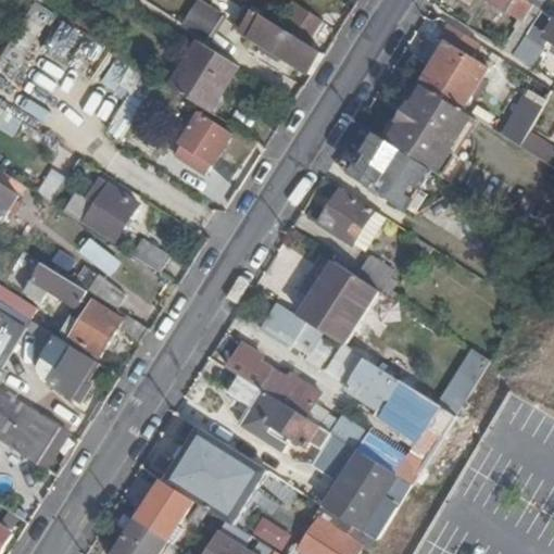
[(541,10),(525,0),(488,0),(505,11),(507,8),(521,16),(502,47),(513,54),(523,38),(541,10)]
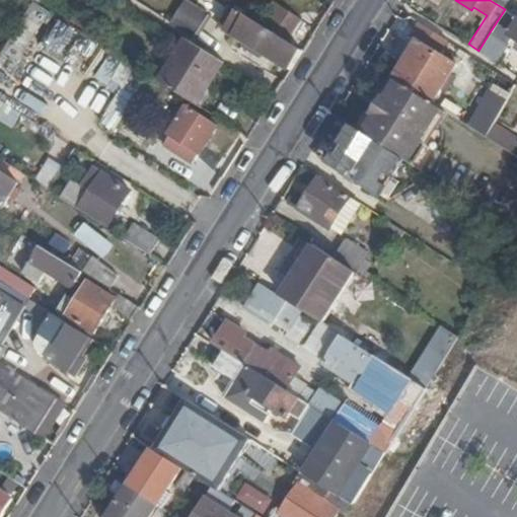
[(490,0),(505,9),(511,0),(490,0)]
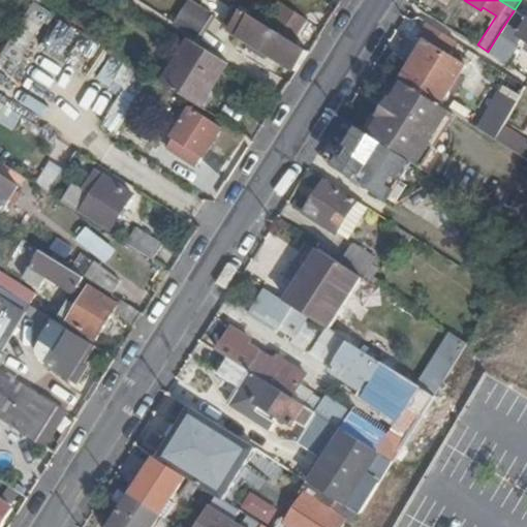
[(34,1),(6,44),(17,52),(43,7),(34,1)]
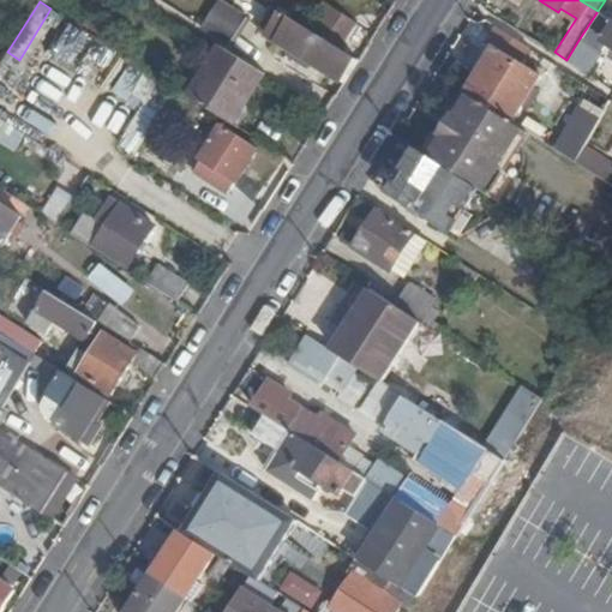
[(232,40),(245,18),(220,1),(207,23),(232,40)]
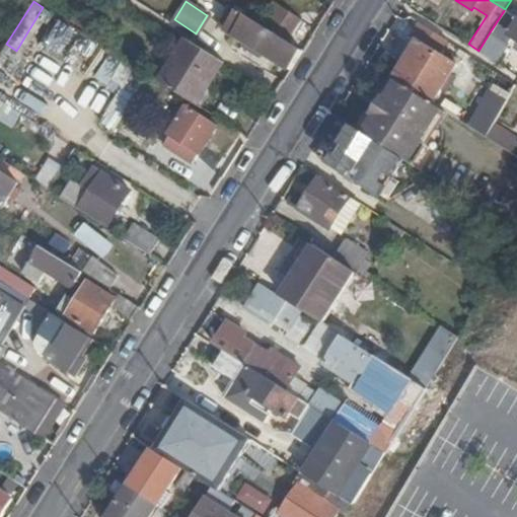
[(272,3),(264,14),(269,17),(277,6),(272,3)]
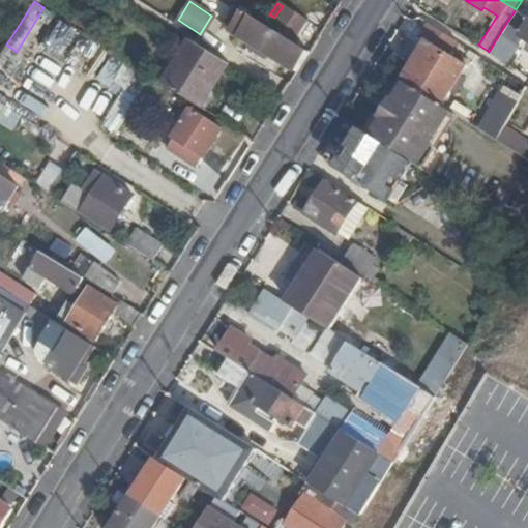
[(274,18),(269,15),(264,24),(290,40),(303,19),(283,6),(274,18)]
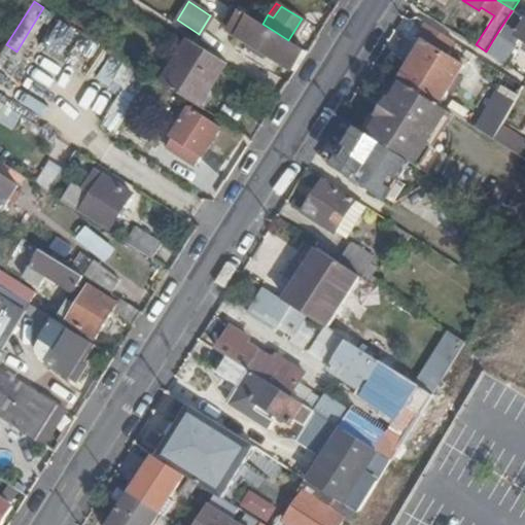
[(224,26),(231,30),(243,11),(236,7),(224,26)]
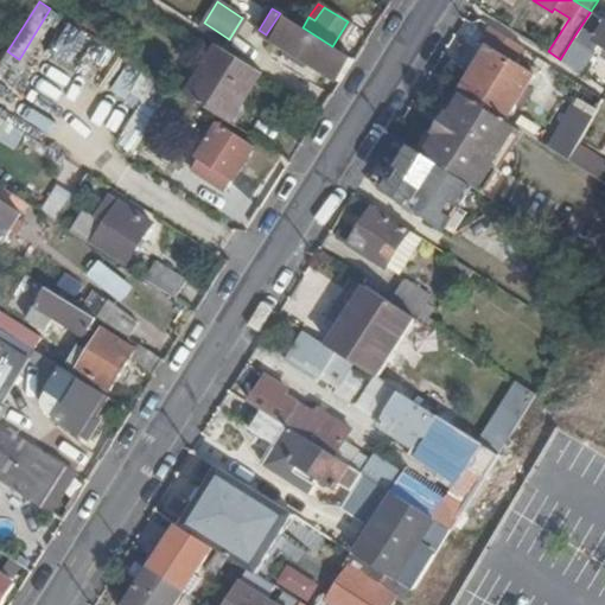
[(266,34),(339,81),(352,59),(332,46),(303,27),(280,13),(266,34)]
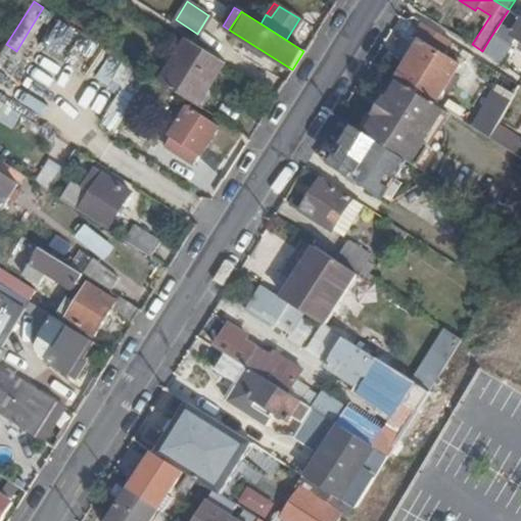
[(77,73),(97,47),(64,19),(43,45),(77,73)]
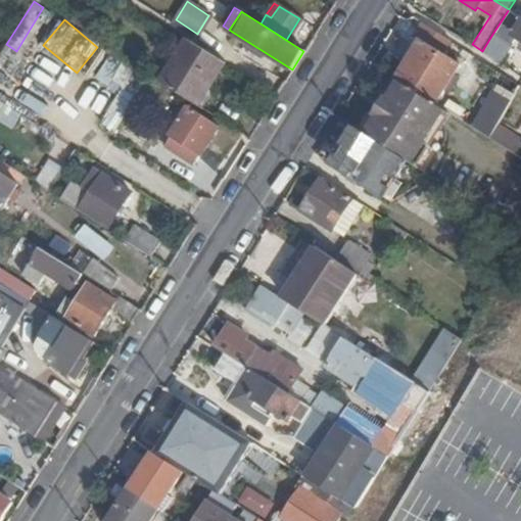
[(419,41),(395,79),(400,82),(434,104),(458,64),(440,54),(443,48),(450,39),(422,21),(413,37),(419,41)]
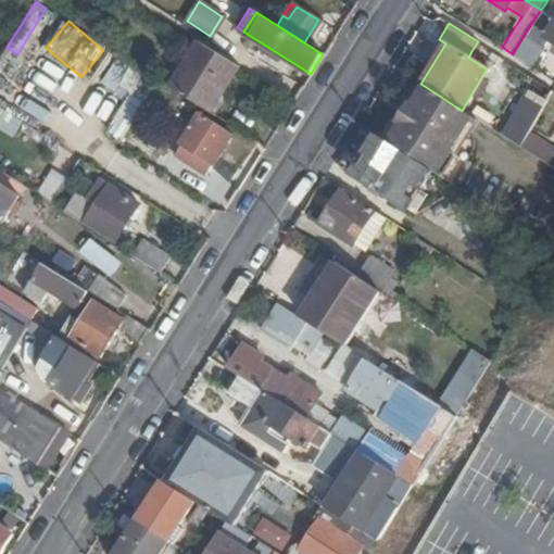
[(513,54),(527,62),(536,47),(523,38),(513,54)]
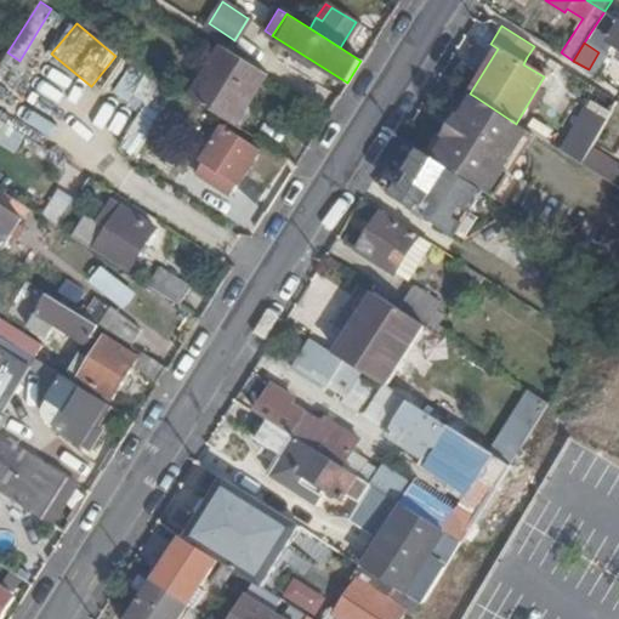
[(268,73),(223,45),(192,97),(236,125),(268,73)]
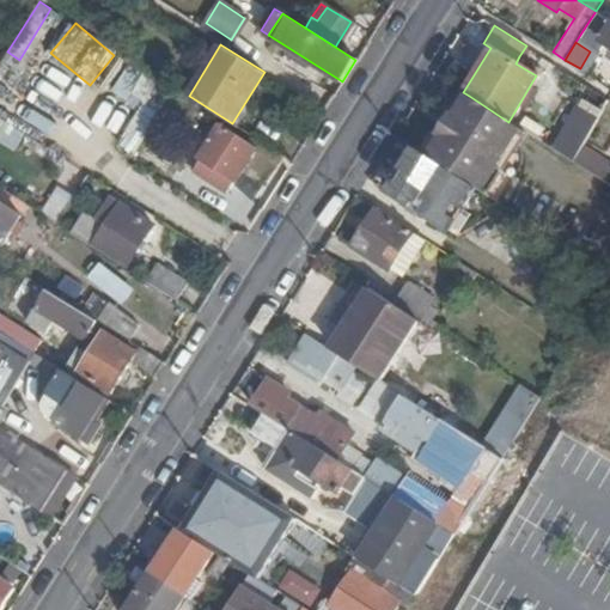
[(541,69),(519,56),(516,63),(536,75),(541,69)]
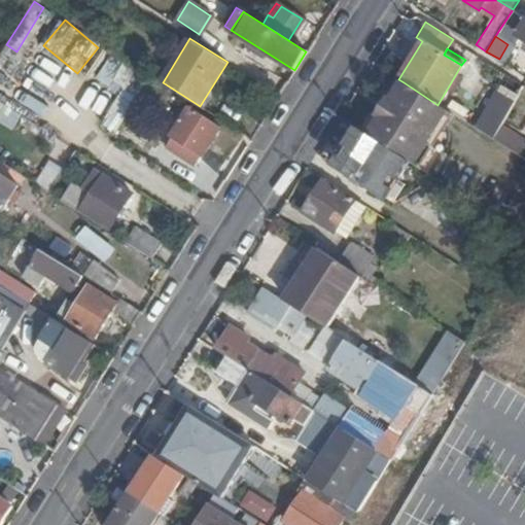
[(109,84),(112,80),(126,59),(112,50),(97,77),(109,84)]
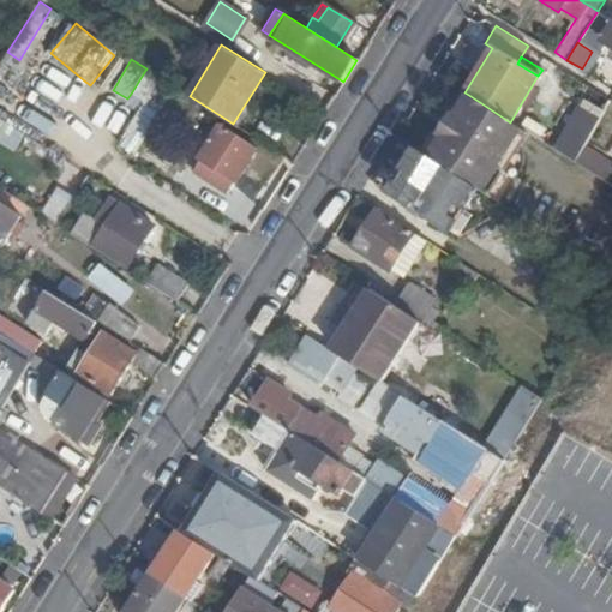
[(147,99),(160,78),(147,69),(131,94),(144,103),(147,99)]
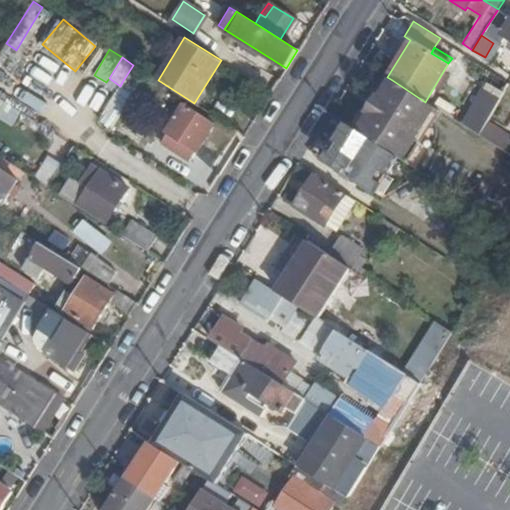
[(392,80),(387,77),(355,129),(359,131),(384,92),(392,80)]
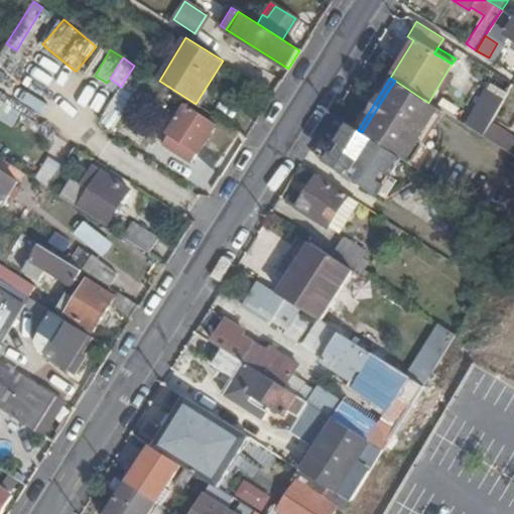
[(387,93),(430,122),(438,109),(428,103),(395,81),(387,93)]
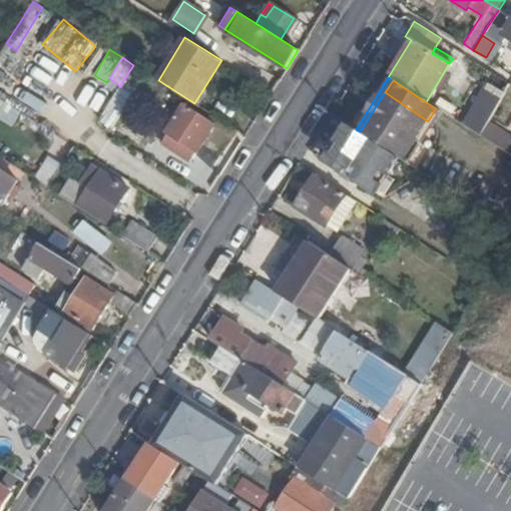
[(106,108),(109,110),(118,116),(135,90),(122,82),(120,86),(106,108)]
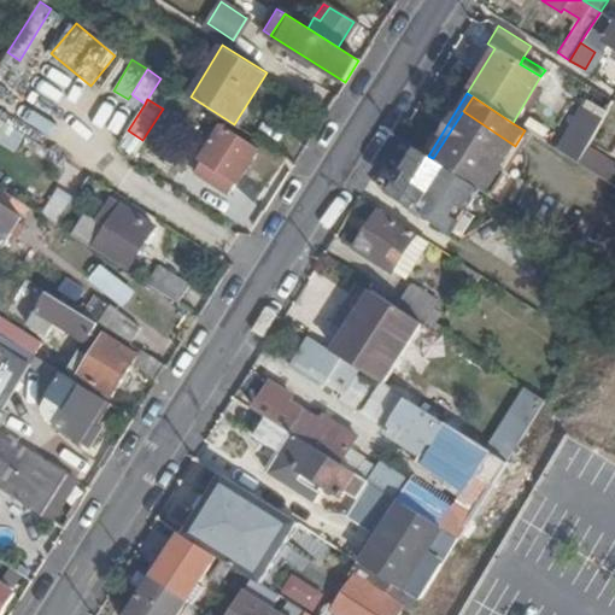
[(463,111),(433,158),(478,187),(485,192),(515,146),(463,111)]
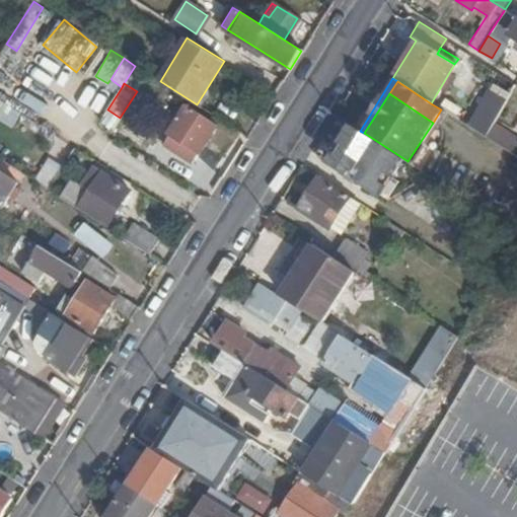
[(0,120),(15,125),(20,106),(0,100),(0,120)]
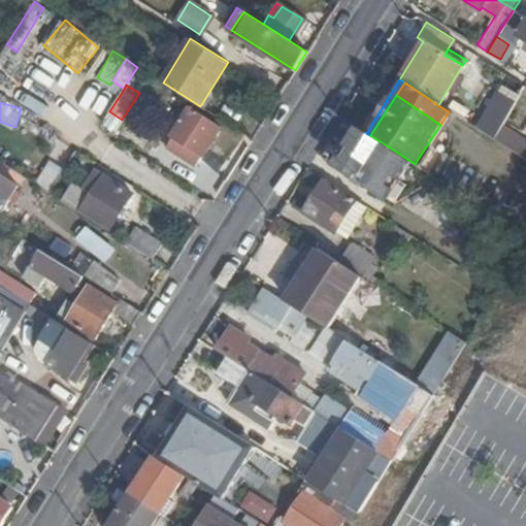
[(191,109),(167,148),(194,164),(219,127),(191,109)]
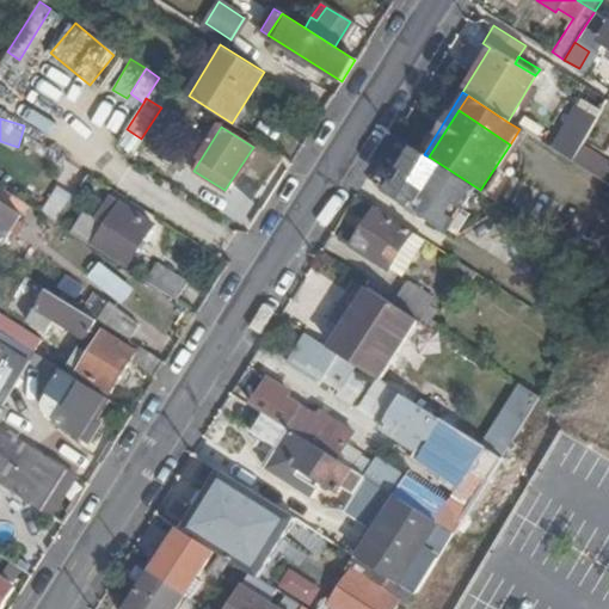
[(487,195),(527,134),(520,129),(510,145),(480,190),(487,195)]
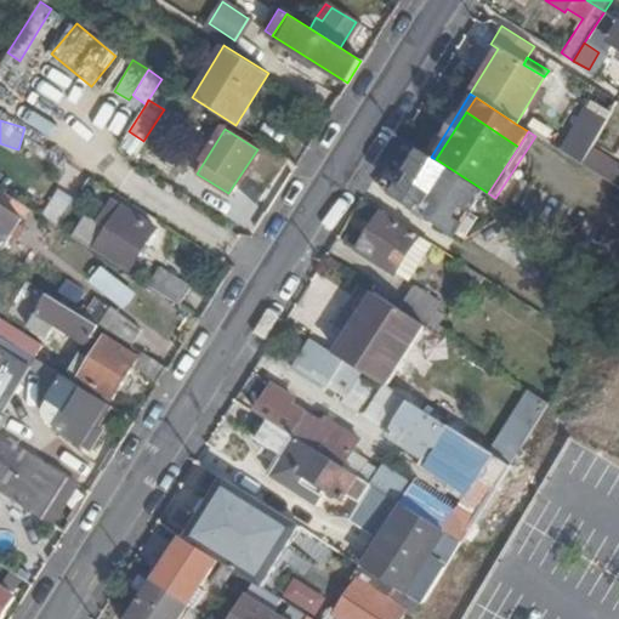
[(124,148),(135,155),(143,141),(132,134),(124,148)]
